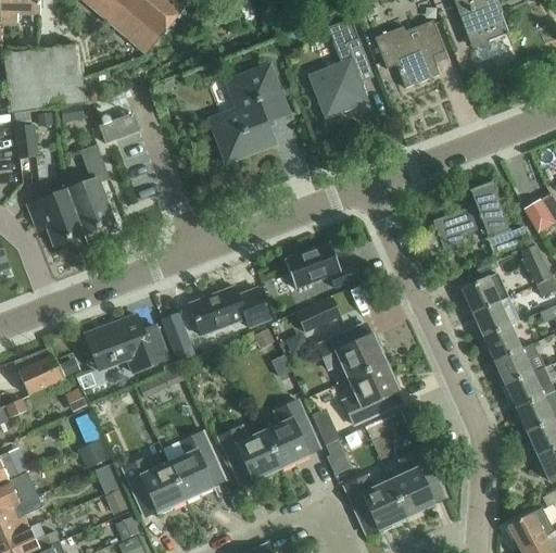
[(0,0),(0,20),(16,21),(16,14),(40,14),(39,0),(0,0)]
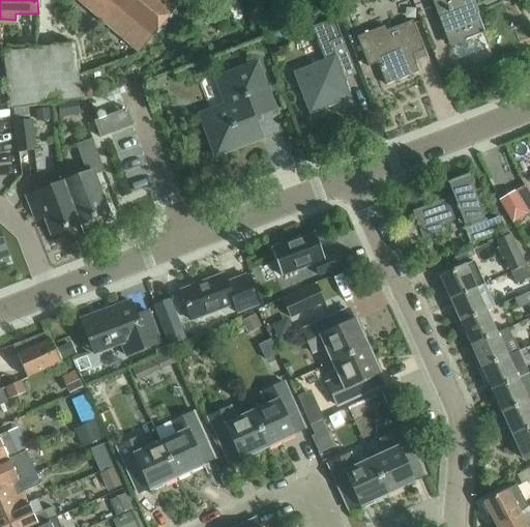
[(79,0),(97,16),(120,35),(139,50),(172,5),(166,0),(79,0)]
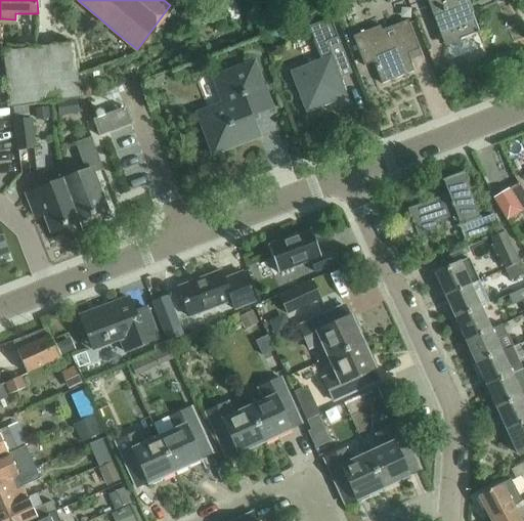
[(460,39),(480,32),(467,0),(428,0),(445,43),(459,38),(460,39)]
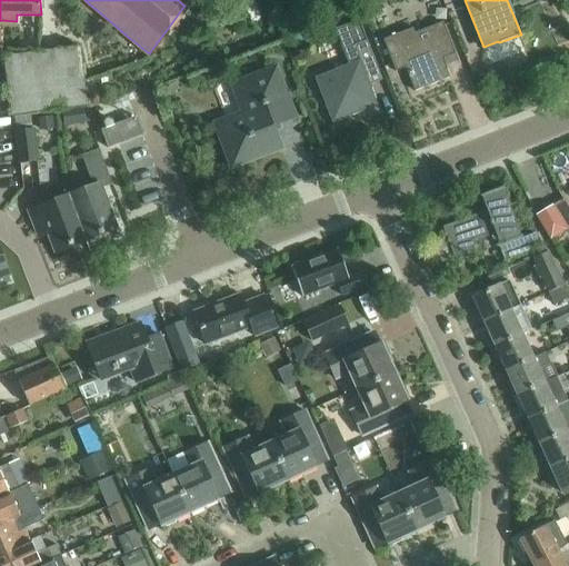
[(351,62),(315,76),(332,121),(361,110),(365,119),(381,112),(367,76),(380,70),(359,18),(338,26),(351,62)]
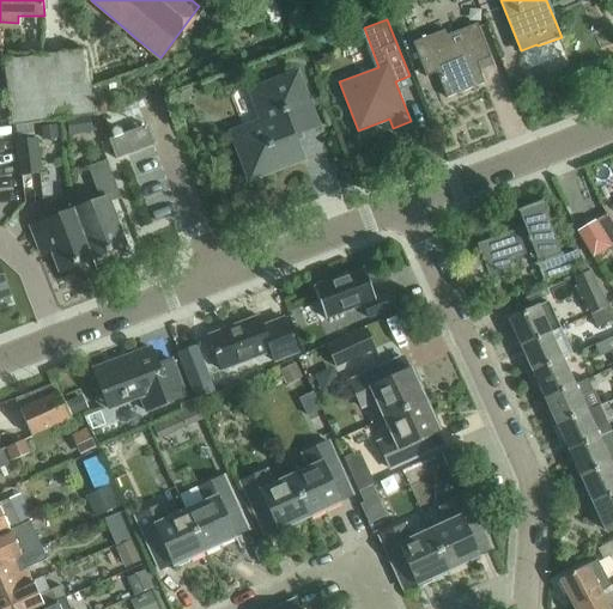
[(477,61),(491,55),(478,22),(448,34),(445,29),(413,41),(426,75),(437,71),(448,97),(485,81),(477,61)]
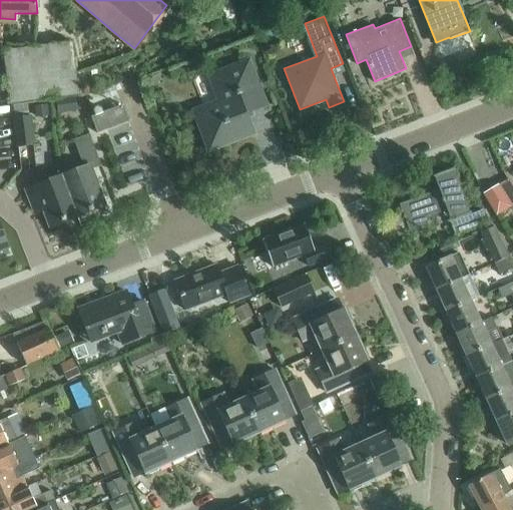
[(71,41),(4,49),(11,103),(78,95),(71,41)]
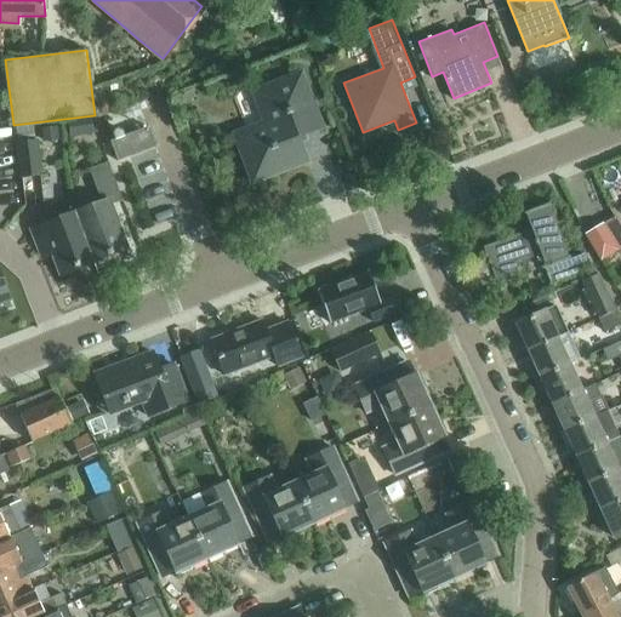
[(292,133),(320,123),(302,73),(255,91),(267,123),(237,133),(255,180),(303,161),(292,133)]
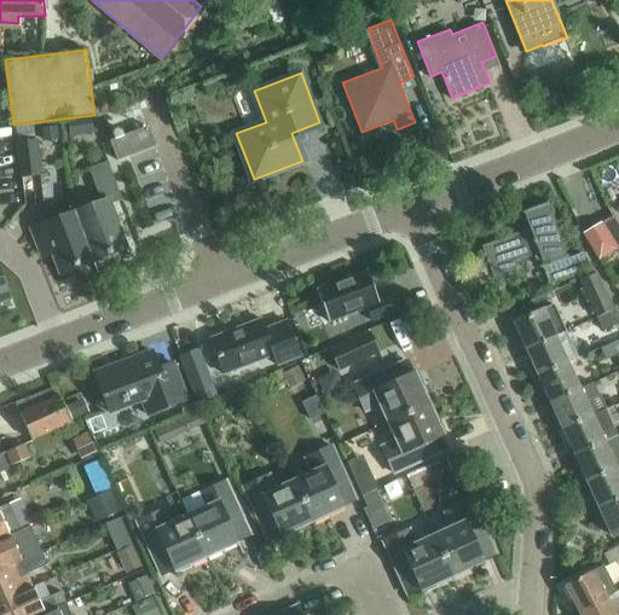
[(56,123),(40,126),(41,139),(57,137),(56,123)]
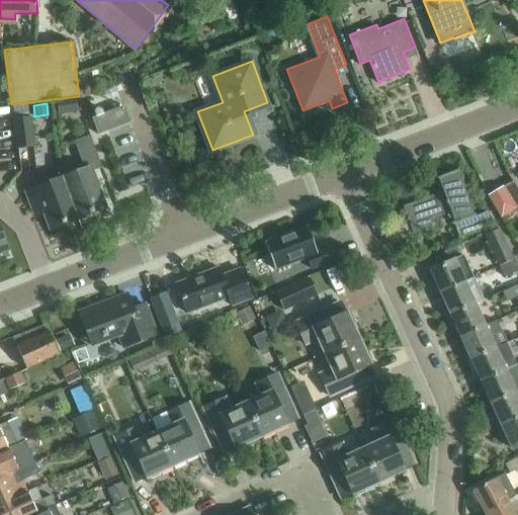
[(92,116),(98,132),(98,133),(130,121),(123,105),(92,116)]
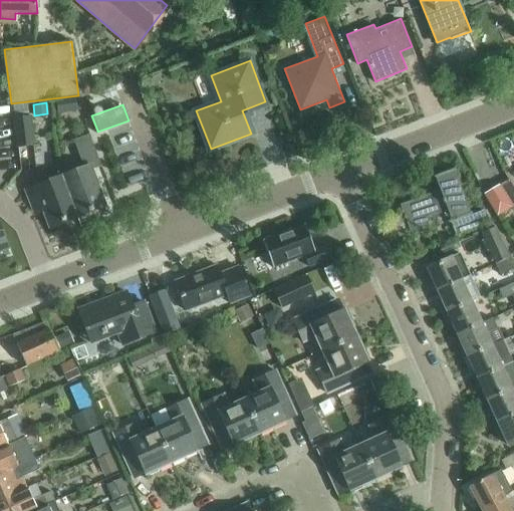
[(30,112),(14,114),(18,145),(34,143),(30,112)]
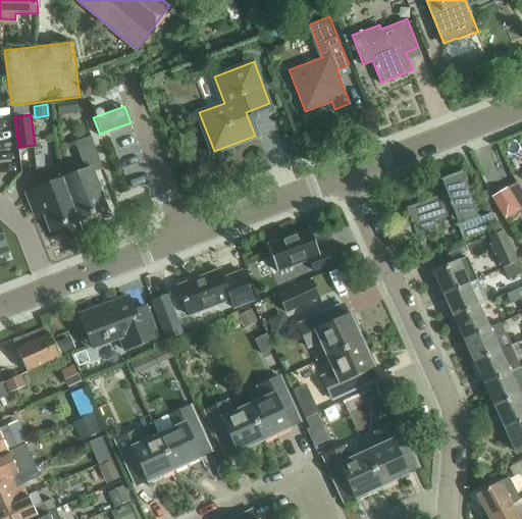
[(86,169),(62,178),(76,219),(106,208),(93,171),(103,167),(91,135),(74,141),(86,169)]
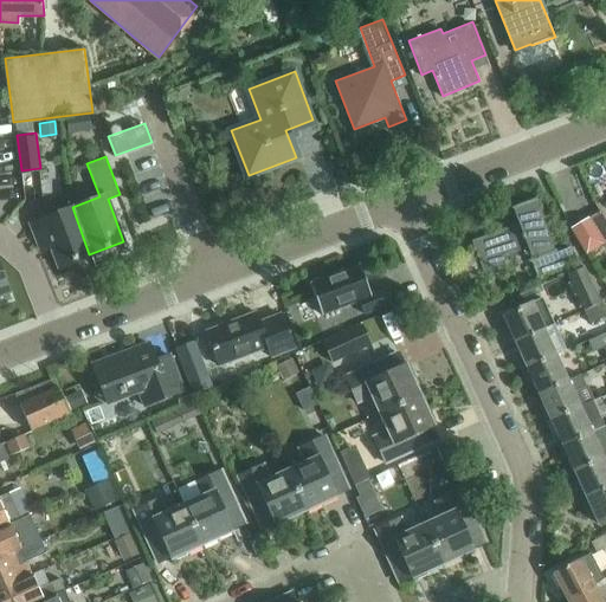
[(536,274),(560,265),(578,258),(571,243),(555,248),(535,196),(510,206),(517,224),(471,241),(483,271),(508,261),(505,254),(527,246),(532,258),(529,258),(536,274)]
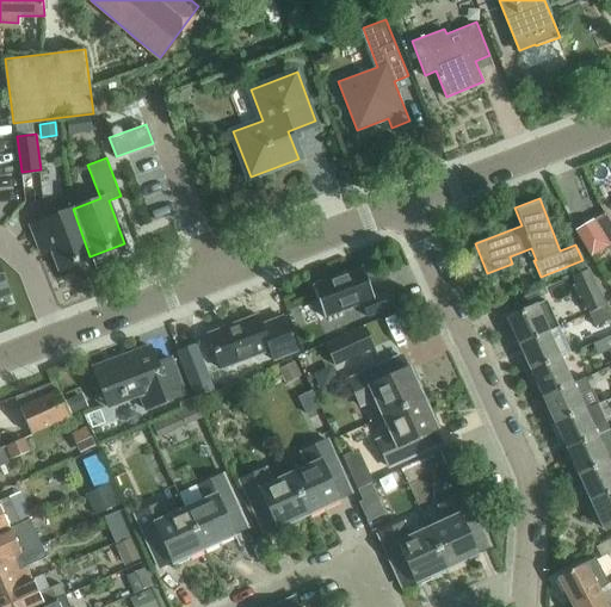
[(60,267),(90,256),(73,209),(32,224),(39,243),(49,240),(60,267)]
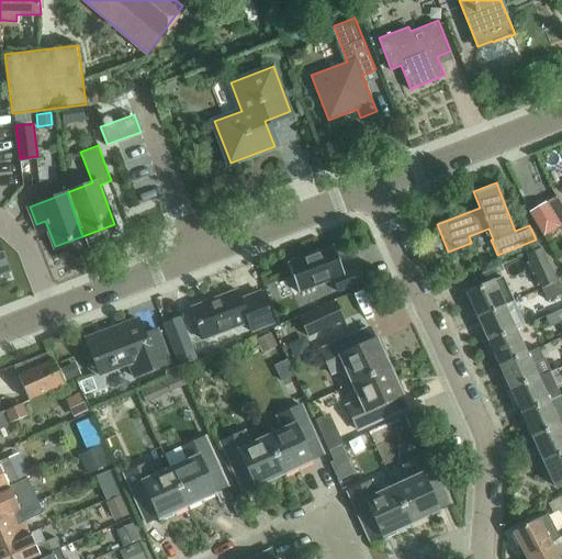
[(546,199),(528,209),(541,234),(560,223),(546,199)]
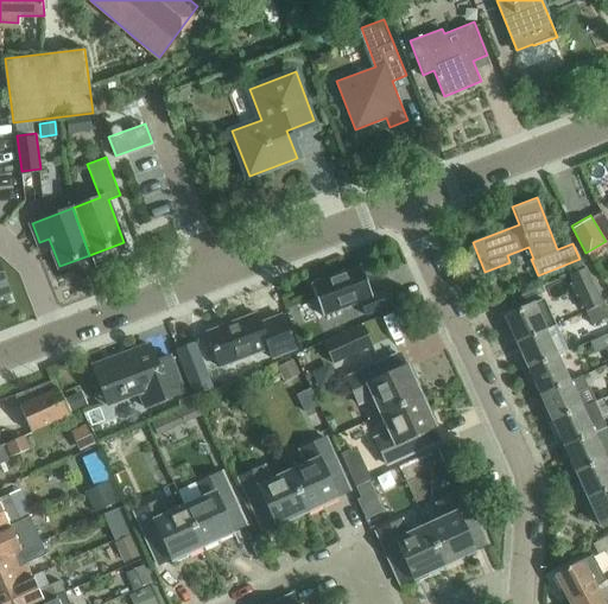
[(365,312),(404,297),(398,284),(372,293),(360,264),(310,283),(322,315),(360,299),(365,312)]
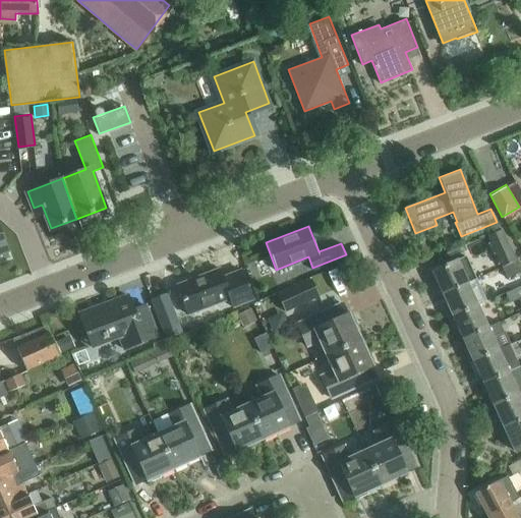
[(503,227),(487,233),(502,265),(516,259),(503,227)]
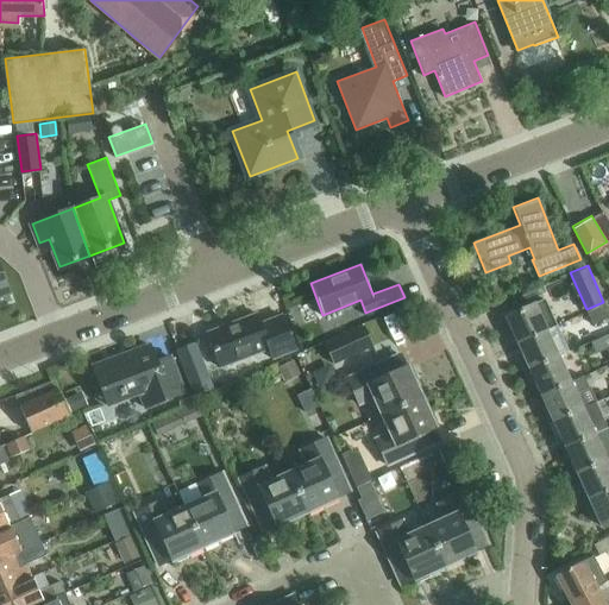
[(541,297),(532,302),(503,315),(515,342),(554,325),(541,297)]
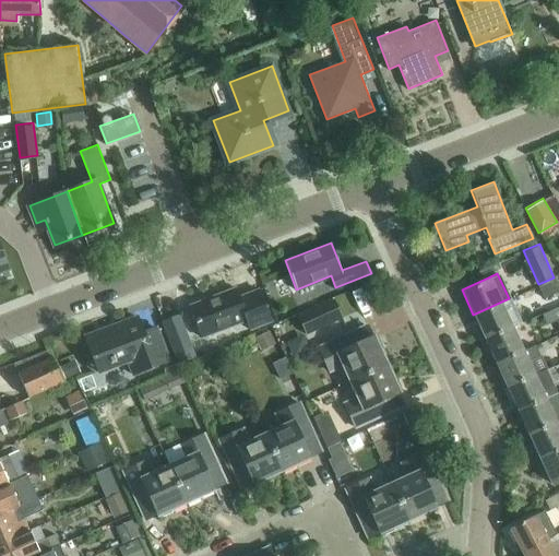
[(544,296),(558,290),(554,278),(538,284),(544,296)]
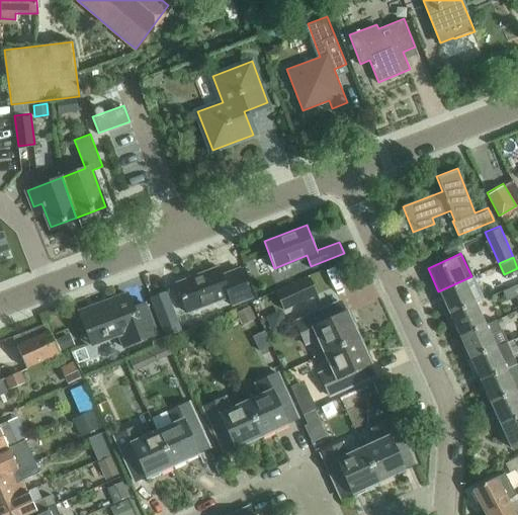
[(235,305),(246,301),(252,297),(240,265),(233,267),(223,271),(221,266),(178,282),(188,310),(231,292),(235,305)]
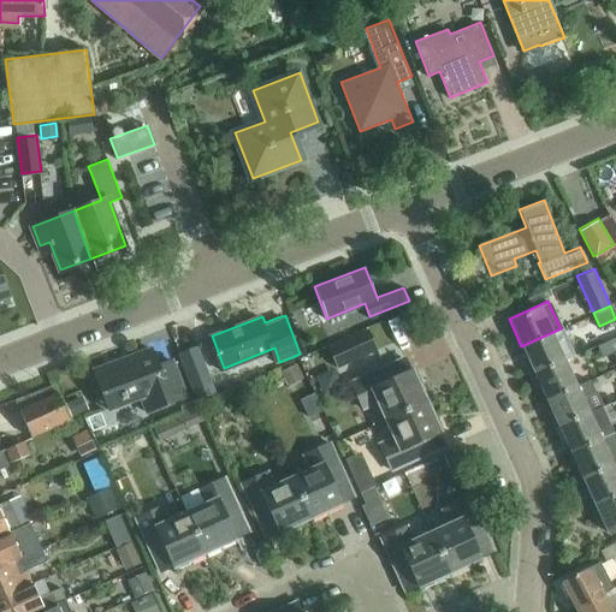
[(366,328),(326,346),(336,367),(375,348),(366,328)]
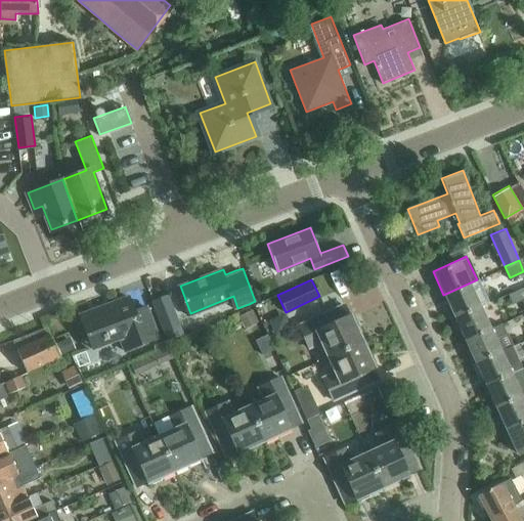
[(478,306),(478,305),(487,301),(477,279),(443,295),(454,316),(478,306)]
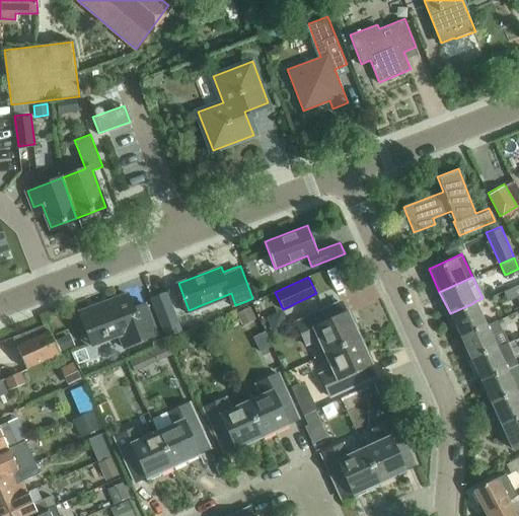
[(167,291),(151,297),(159,317),(175,311),(167,291)]
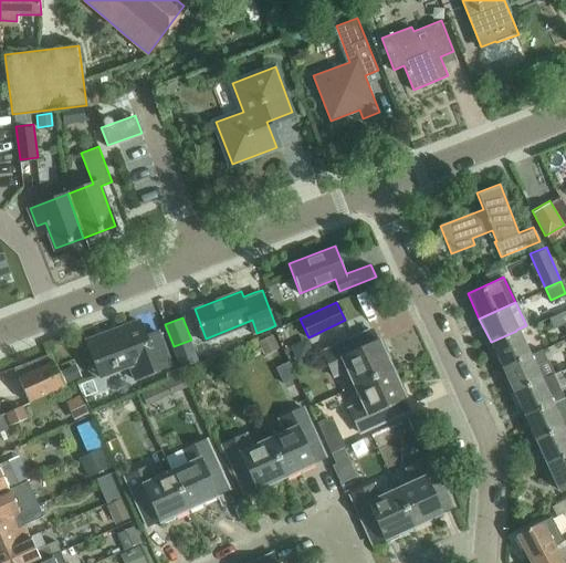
[(135,378),(170,365),(158,332),(145,336),(139,320),(86,340),(98,371),(127,360),(135,378)]
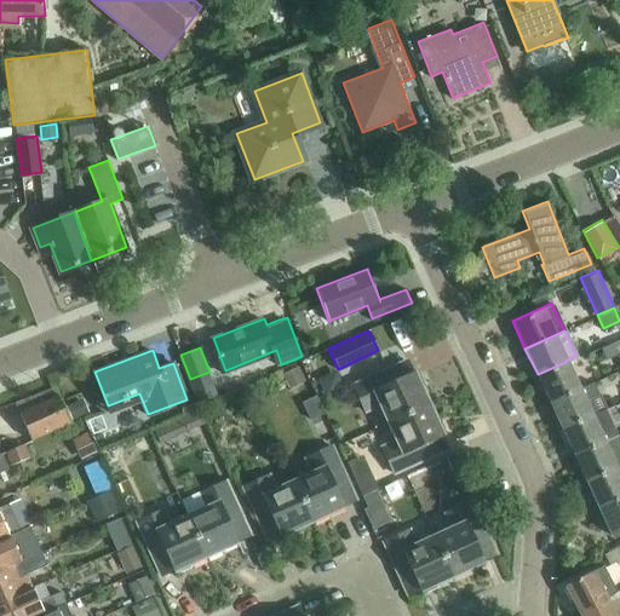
[(380,403),(388,421),(429,403),(422,385),(419,386),(414,375),(419,373),(417,369),(412,372),(406,358),(351,384),(365,412),(380,403)]
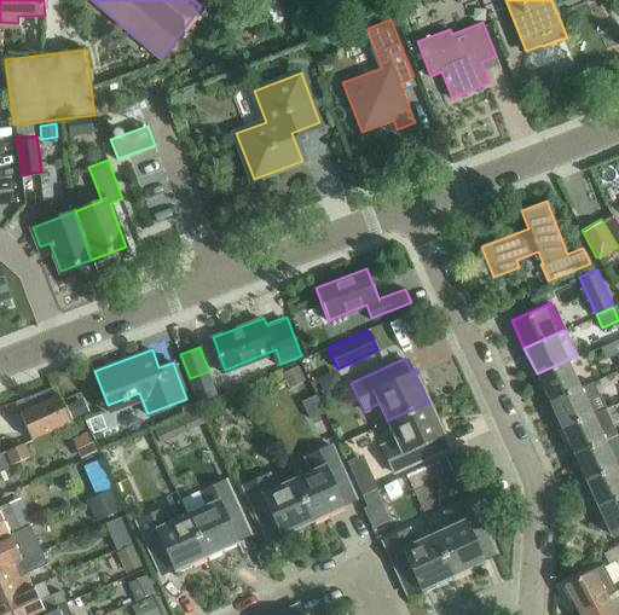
[(577,387),(565,361),(537,373),(549,400),(577,387)]
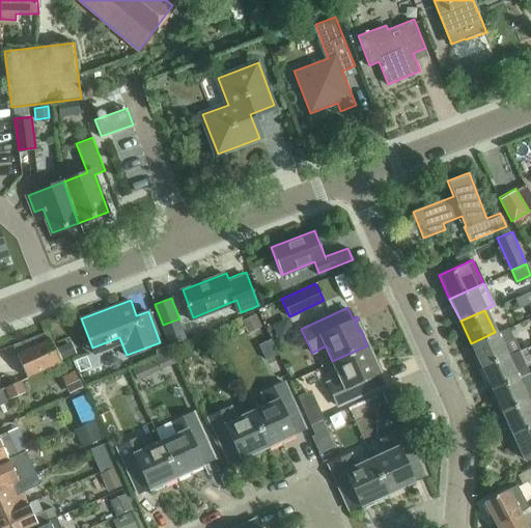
[(255,312),(242,318),(248,331),(261,325),(255,312)]
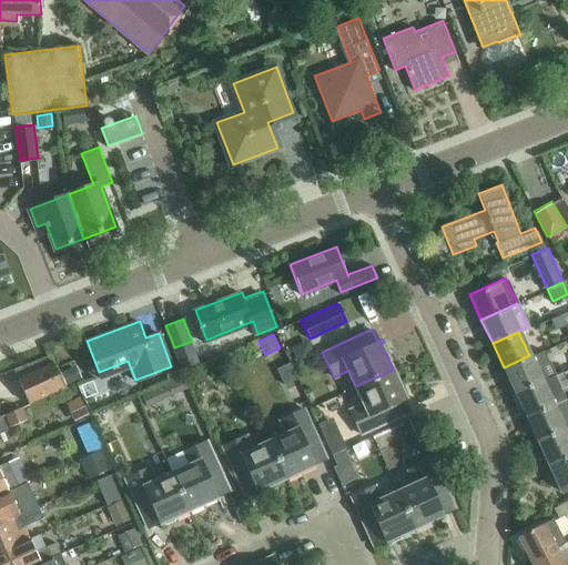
[(529,355),(504,367),(515,392),(540,380),(535,366),(548,360),(544,350),(529,355)]
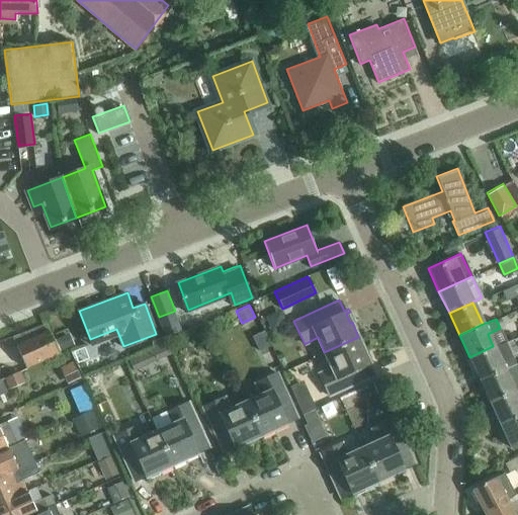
[(53,338),(50,330),(47,323),(12,336),(26,367),(60,353),(59,350),(75,343),(70,331),(53,338)]
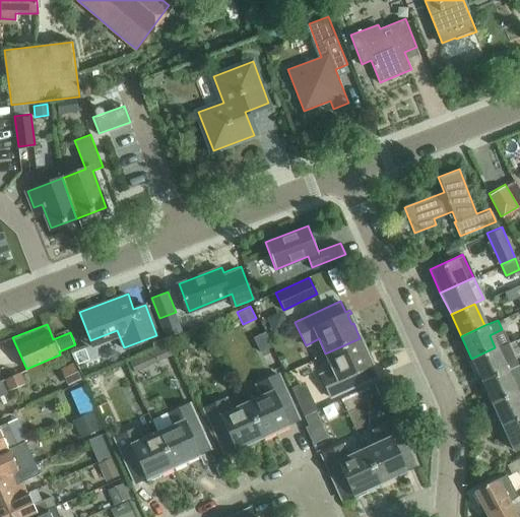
[(369,366),(374,363),(373,361),(369,362),(365,353),(367,352),(360,338),(325,353),(332,368),(319,374),(329,397),(374,376),(369,366)]
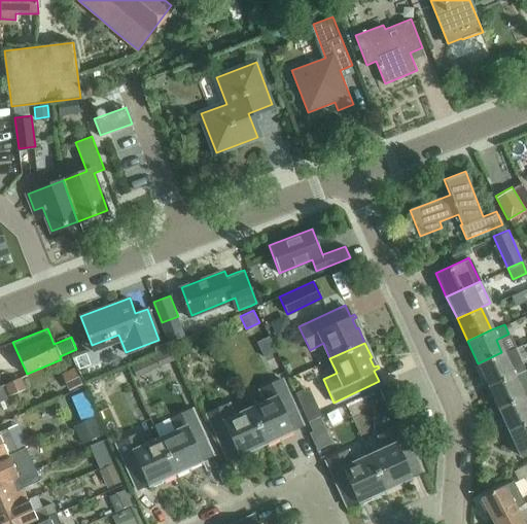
[(525,369),(515,346),(501,352),(478,363),(488,386),(525,369)]
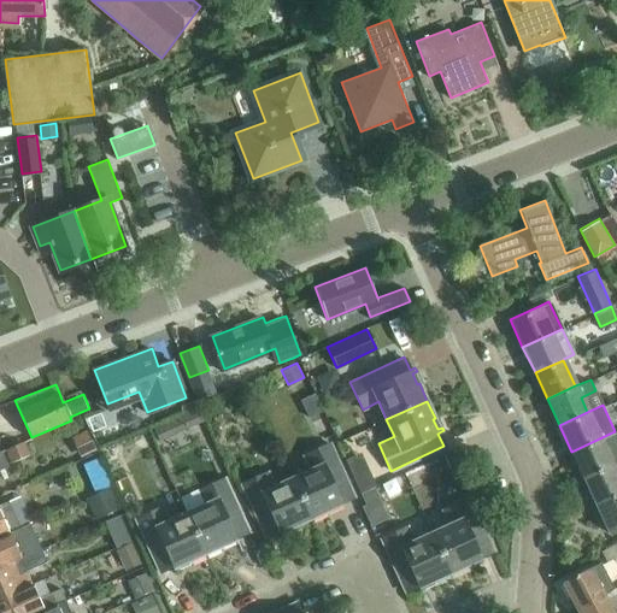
[(193,407),(174,416),(181,431),(200,423),(193,407)]
